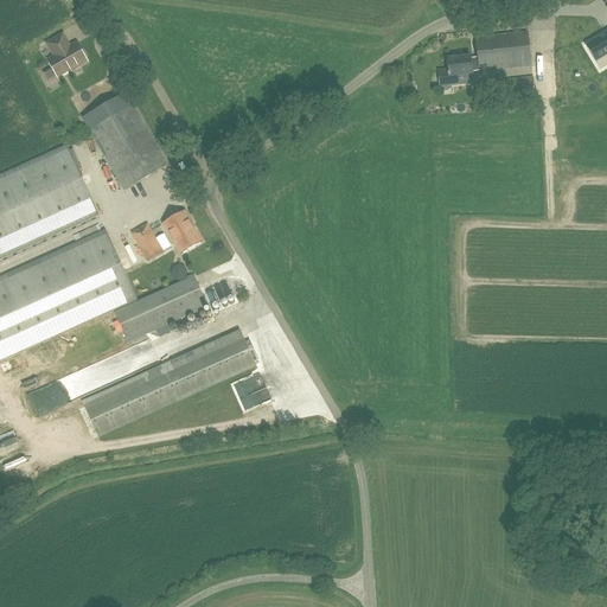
[(465,74),(468,74),(472,72),(472,71),(479,70),(531,65),(528,31),(475,37),(478,59),(471,61),(470,56),(447,59),(448,70),(449,76),(459,75),(459,70),(464,69),(465,74)]
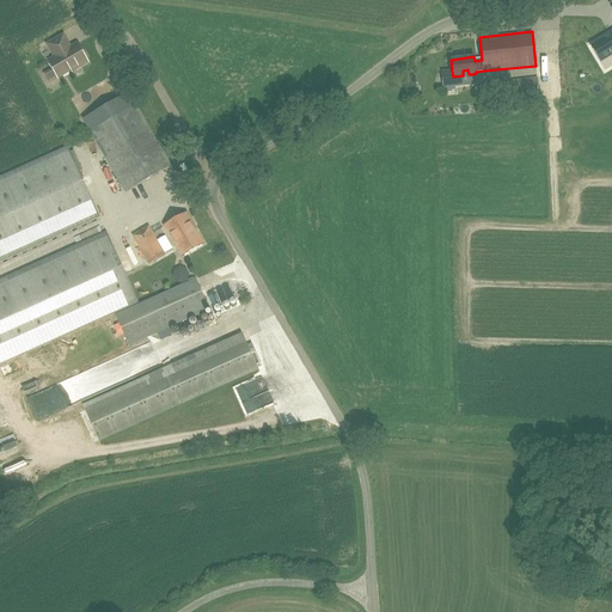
[(611,31),(592,44),(601,61),(611,54),(611,31)]
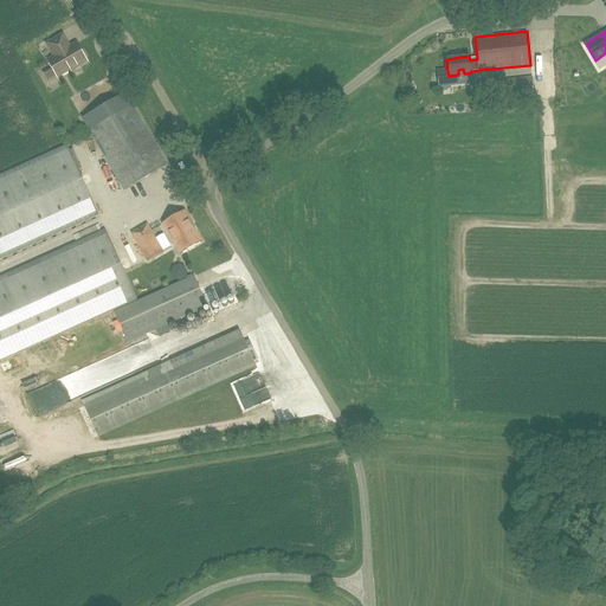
[(64,45),(68,44),(63,36),(47,44),(55,57),(47,60),(52,68),(43,72),(49,82),(71,69),(72,70),(86,62),(84,59),(85,57),(83,52),(81,52),(76,44),(66,50),(64,45)]
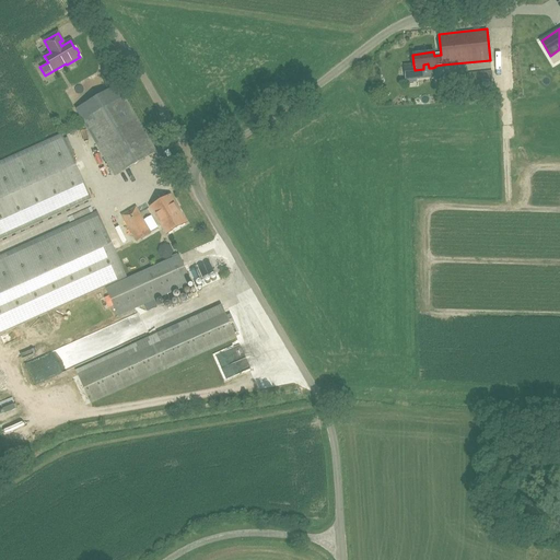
[(433,76),(432,68),(429,68),(428,63),(423,65),(423,69),(415,70),(413,65),(404,66),(406,79),(433,76)]
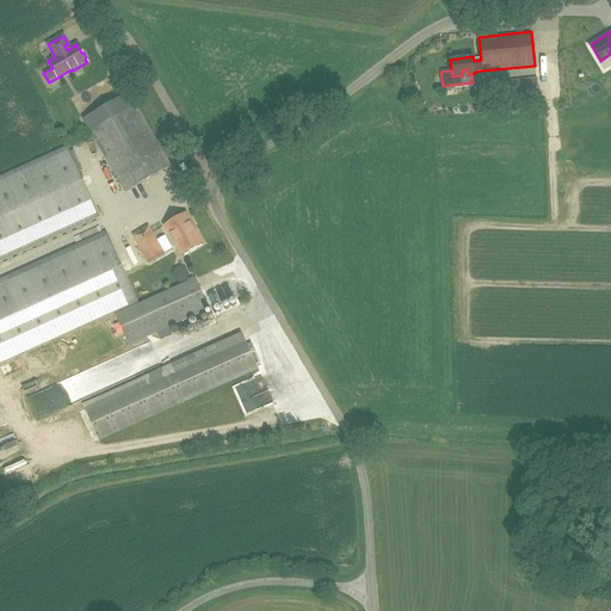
[(128,93),(82,119),(88,129),(124,191),(170,165),(128,93)]
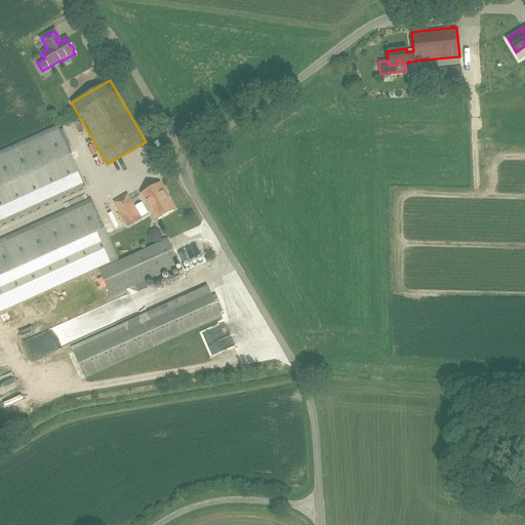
[(495,91),(495,99),(505,99),(505,91),(495,91)]
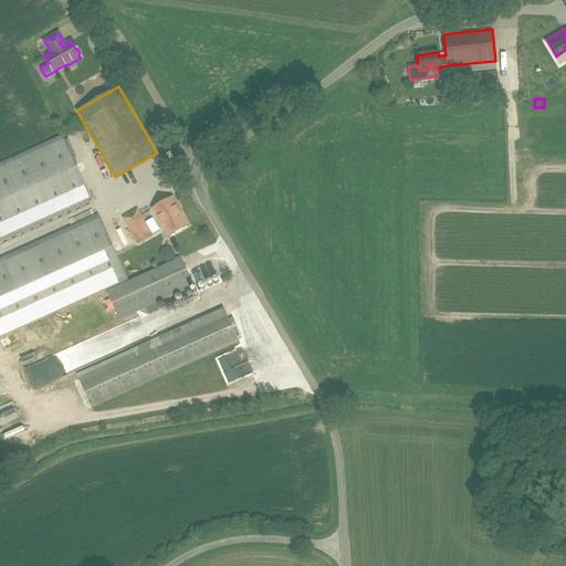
[(0,164),(0,241),(92,200),(62,135),(0,164)]
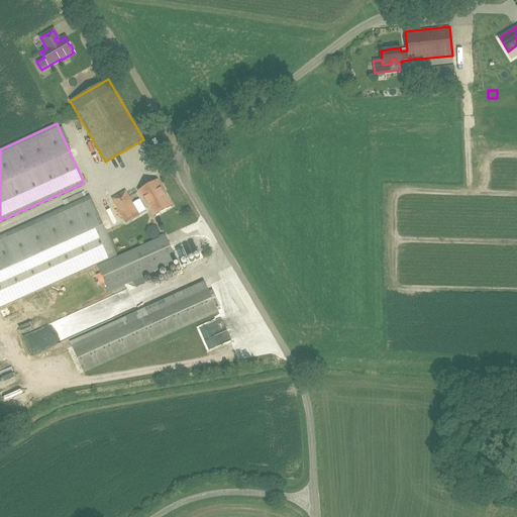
[(151,146),(144,149),(152,164),(160,161),(151,146)]
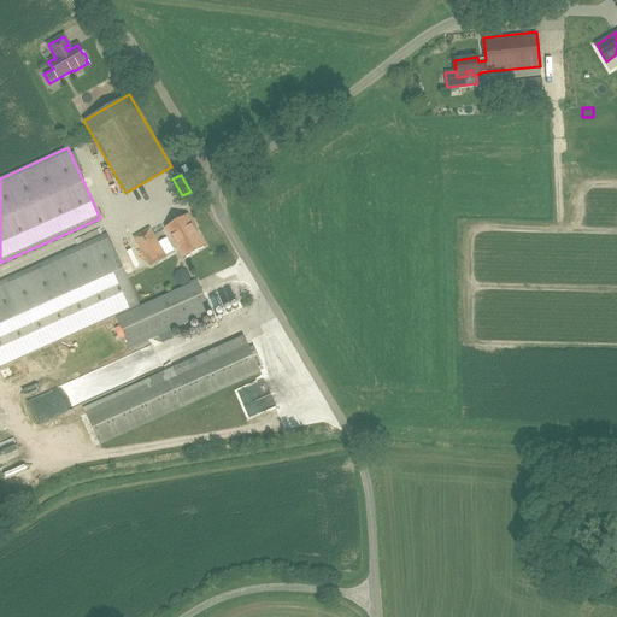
[(183,258),(205,245),(187,213),(165,227),(183,258)]
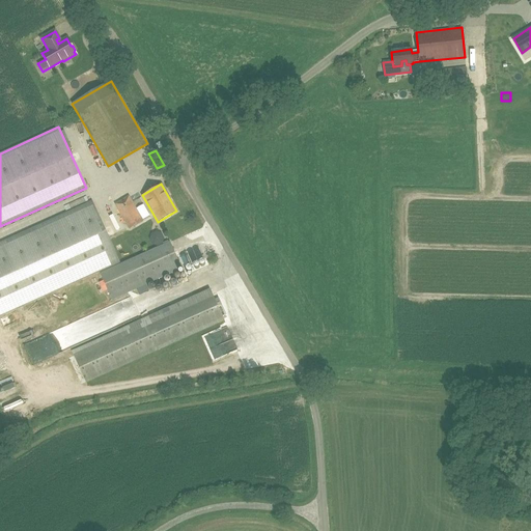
[(129,229),(143,221),(129,196),(114,203),(129,229)]
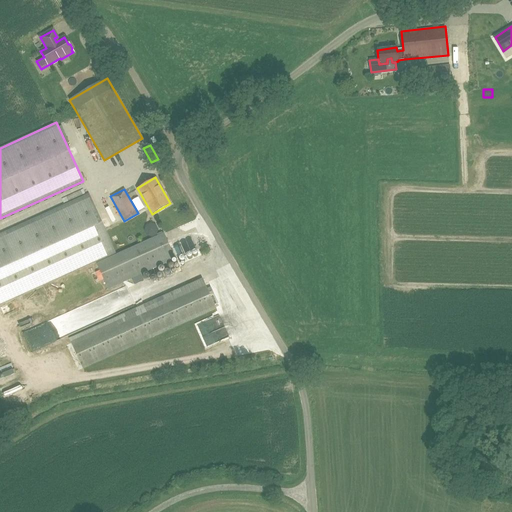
[(0,304),(115,252),(96,209),(89,194),(0,234),(0,304)]
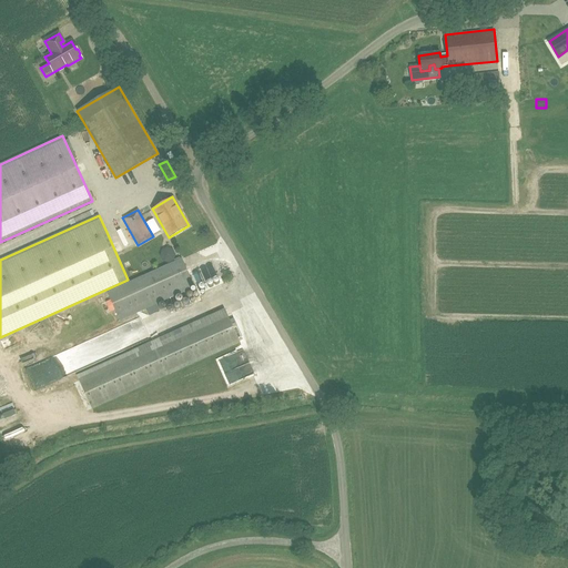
[(181,259),(107,292),(120,321),(193,287),(181,259)]
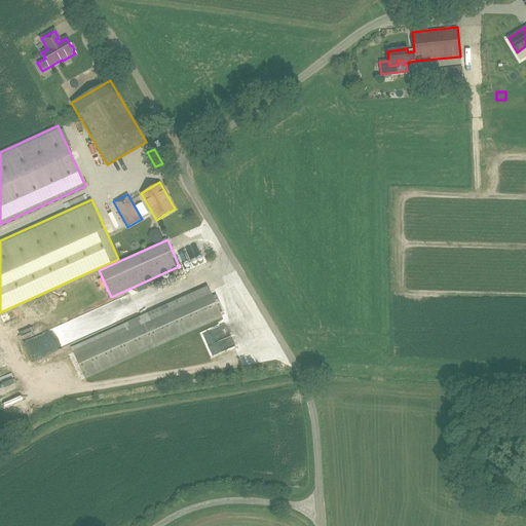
[(84,378),(99,372),(221,317),(208,288),(99,337),(71,348),(84,378)]
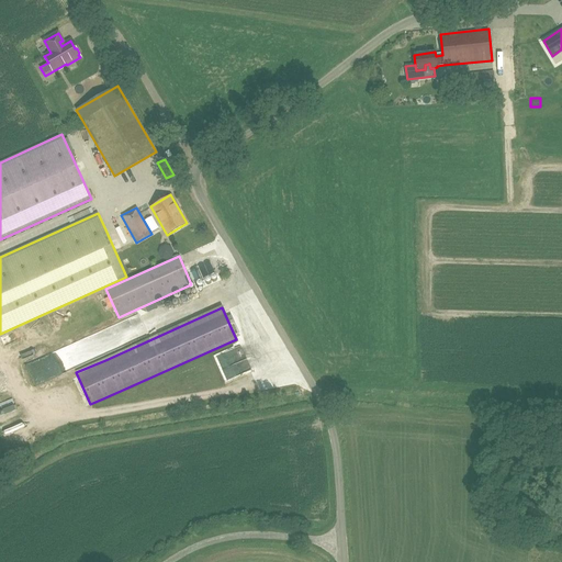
[(258,340),(261,352),(272,350),(270,338),(258,340)]
